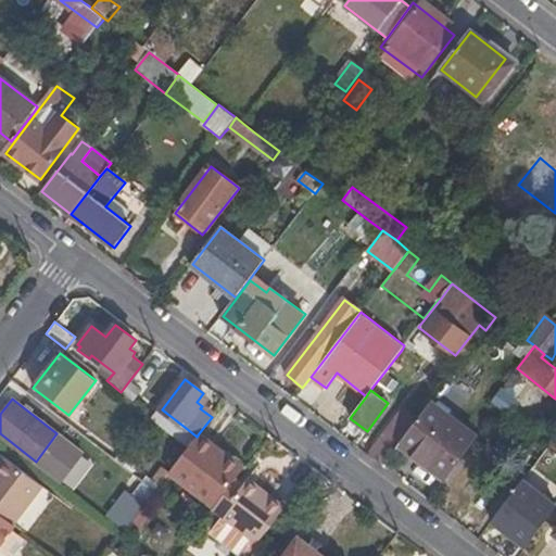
[(416,421),(399,444),(443,479),(476,438),(430,403),(416,421)]
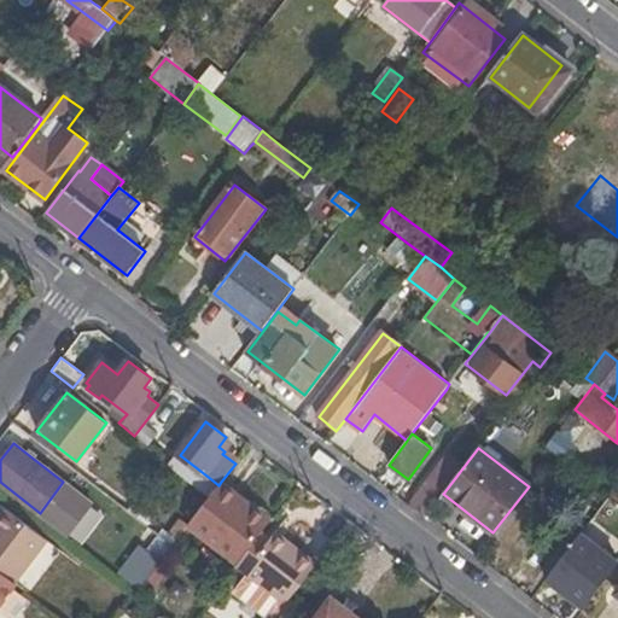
[(409,506),(425,518),(443,494),(462,468),(447,456),(409,506)]
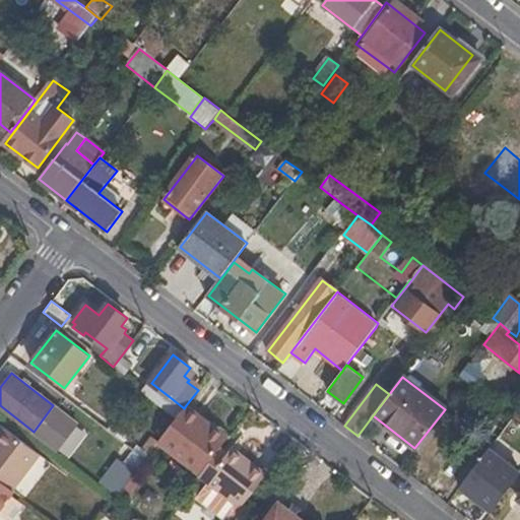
[(167,410),(177,417),(184,408),(174,400),(167,410)]
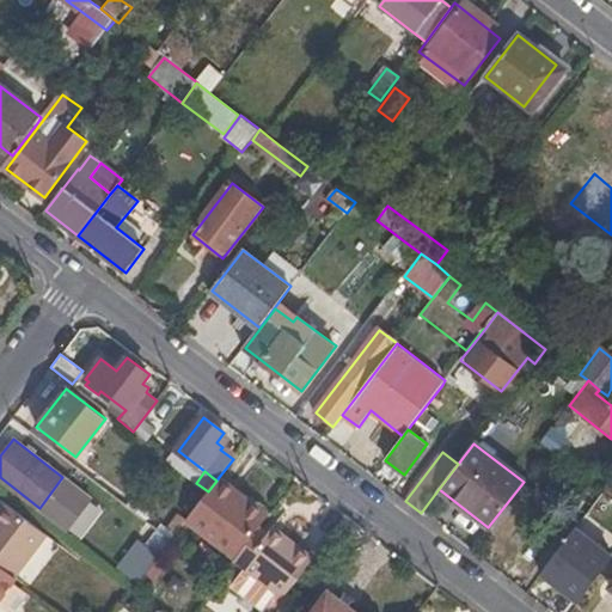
[(240,506),(246,497),(219,477),(216,481),(208,491),(185,520),(237,560),(264,524),(240,506)]
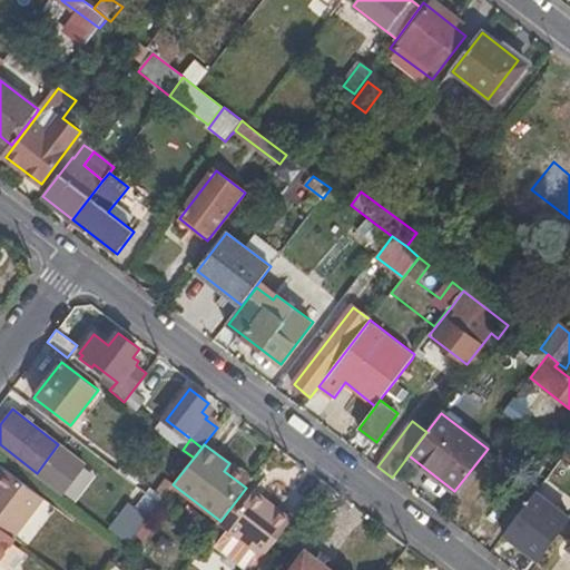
[(247,485),(252,481),(229,463),(224,471),(246,488),(247,485)]
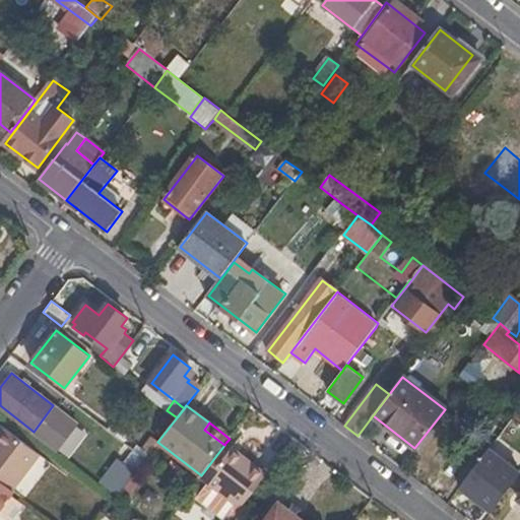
[(0,479),(11,490),(39,454),(4,427),(0,432),(0,479)]
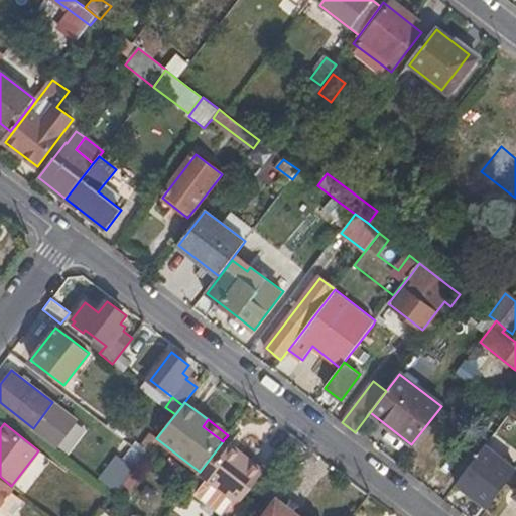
[(232,445),(224,439),(223,441),(200,472),(198,473),(206,479),(227,452),(232,445)]
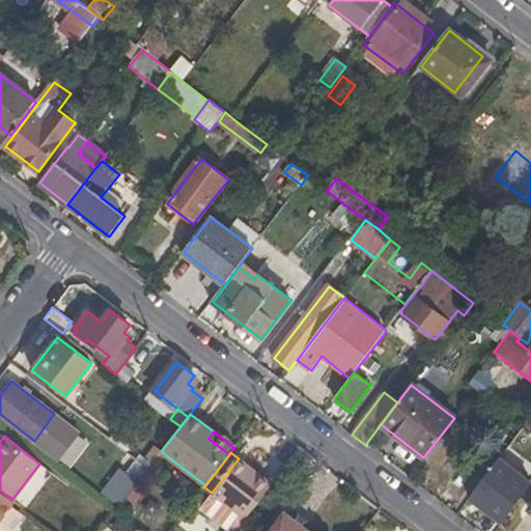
[(468,494),(502,522),(530,486),(530,483),(499,457),(468,494)]
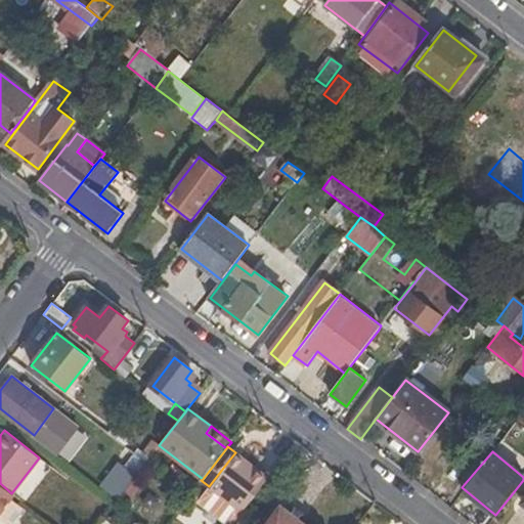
[(248,462),(235,452),(230,459),(244,469),(248,462)]
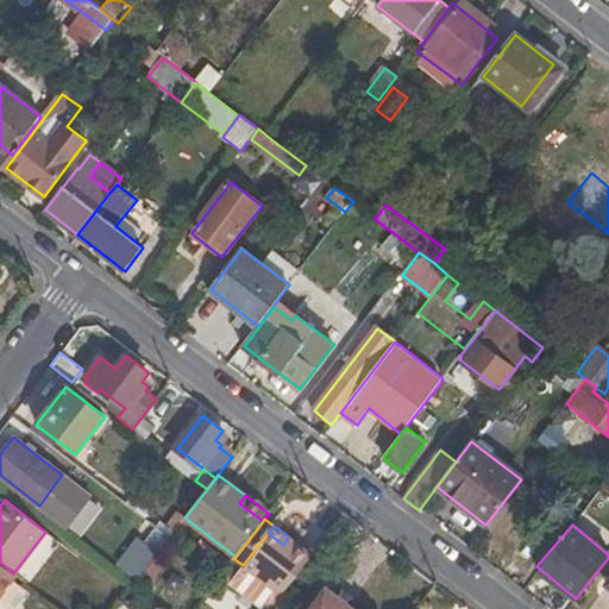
[(263,608),(272,608),(313,556),(288,537),(283,545),(268,533),(243,565),(245,567),(231,584),(263,608)]
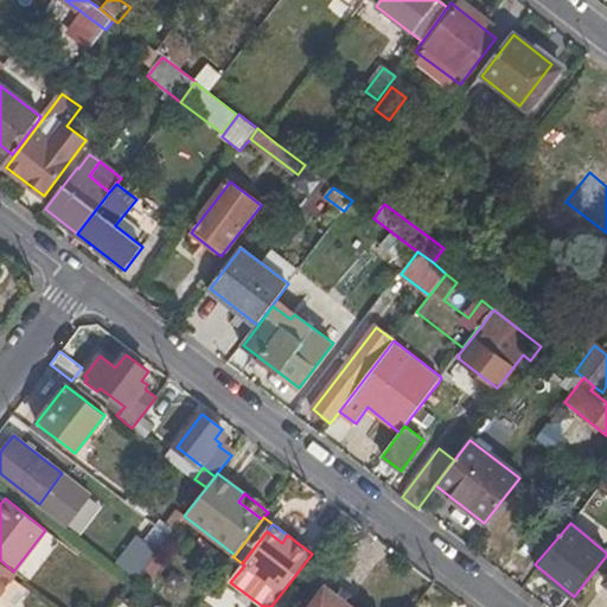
[(148,548),(136,538),(125,553),(138,562),(148,548)]
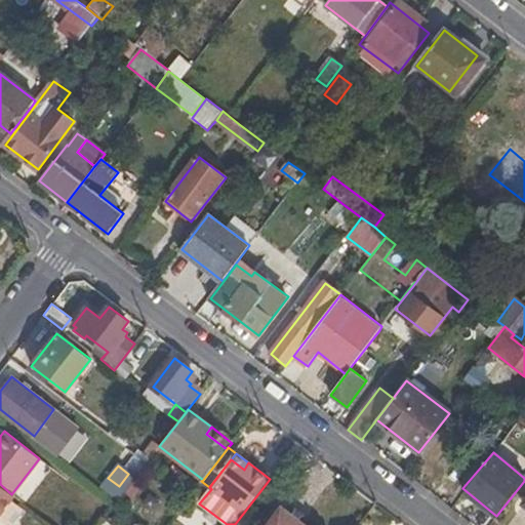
[(0,514),(14,495),(11,494),(0,484),(0,514)]
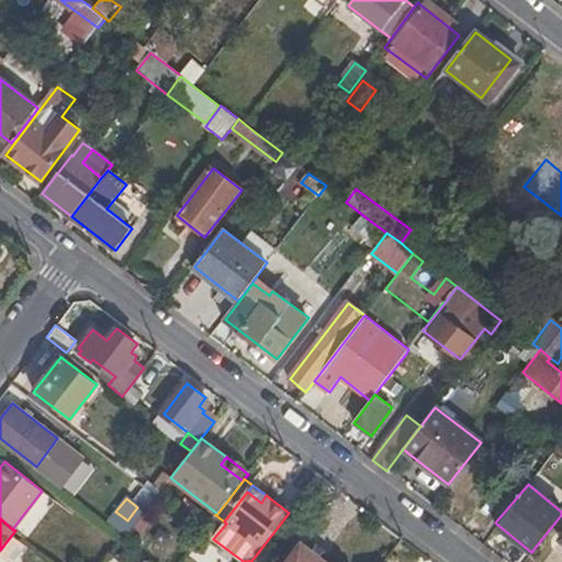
[(323,561),(301,544),(288,561),(323,561)]
